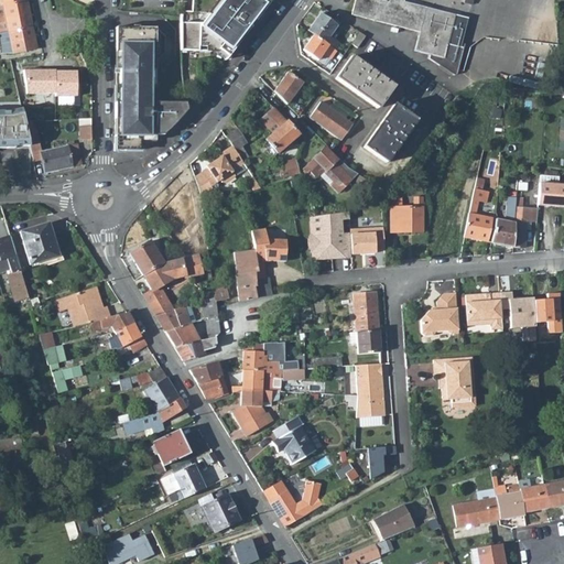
[(9,31),(32,26),(25,0),(0,0),(0,2),(1,7),(3,7),(9,31)]
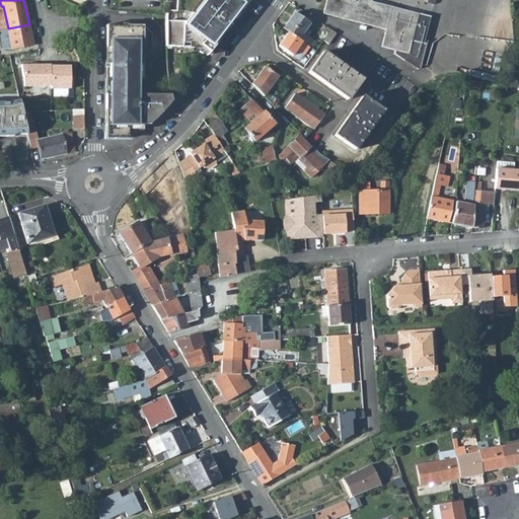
[(184,21),(165,21),(165,28),(165,35),(166,44),(169,44),(169,47),(181,47),(181,42),(189,42),(189,47),(199,47),(202,43),(211,50),(231,24),(229,19),(233,15),(236,17),(249,0),(198,0),(189,11),(191,12),(184,21)]
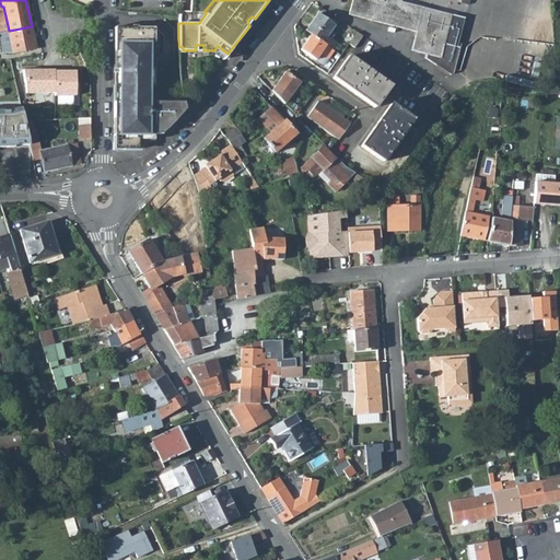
[(350,0),(347,14),(416,33),(411,50),(427,56),(426,59),(450,74),(453,72),(459,47),(456,45),(462,23),(475,26),(481,0),(467,0),(463,19),(401,3),(401,0),(350,0)]
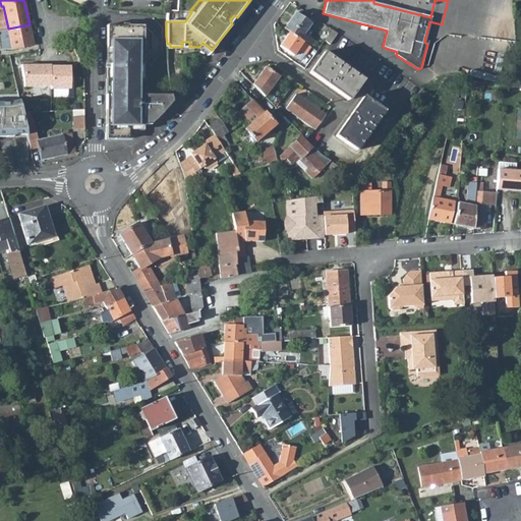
[(310,24),(294,13),(284,29),(289,33),(299,40),(310,24)]
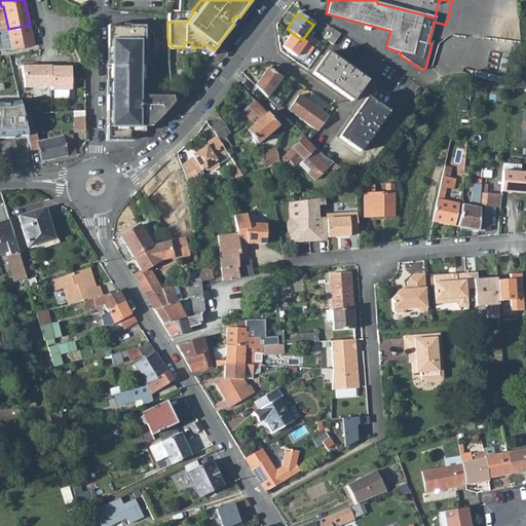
[(11,50),(33,45),(30,25),(8,29),(10,44),(2,44),(2,49),(11,50)]
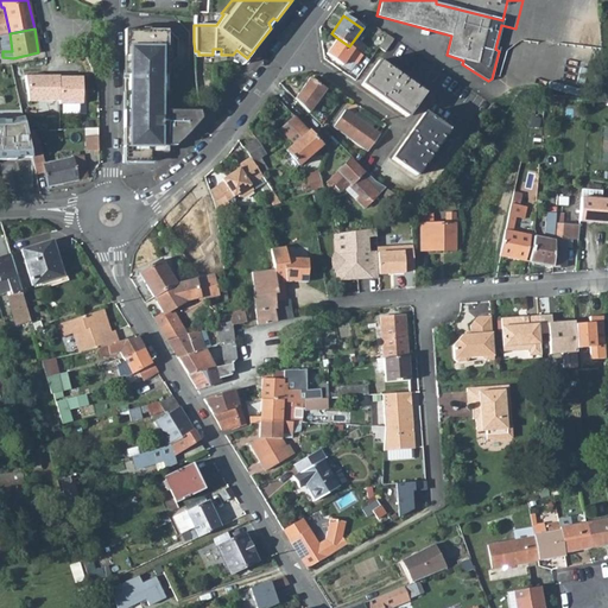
[(125,55),(125,69),(130,69),(130,55),(143,55),(143,46),(166,46),(168,29),(125,29),(125,45),(125,55)]
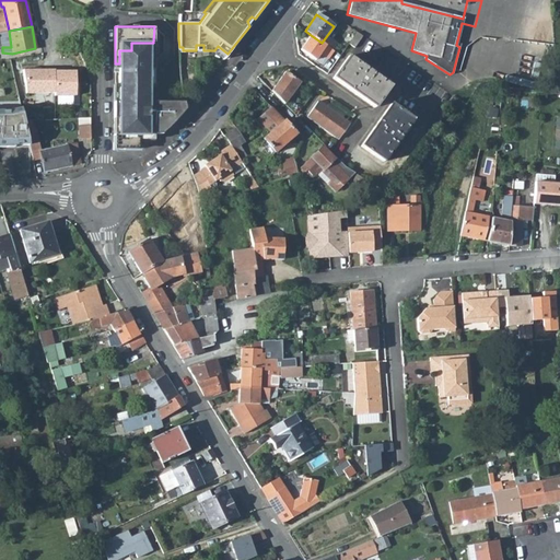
[(0,37),(2,47),(11,47),(9,31),(3,32),(0,33),(0,32),(0,37)]
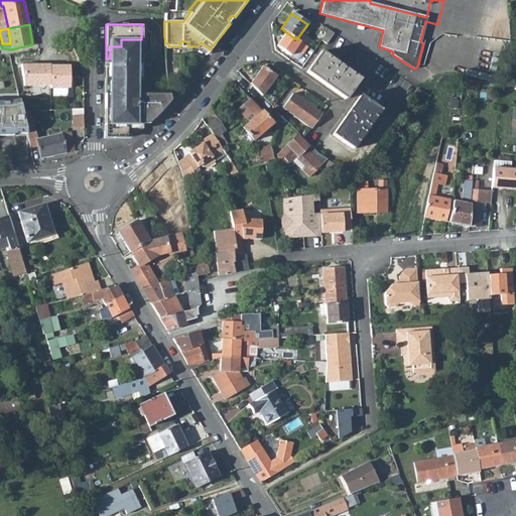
[(320,40),(327,44),(335,33),(329,30),(320,40)]
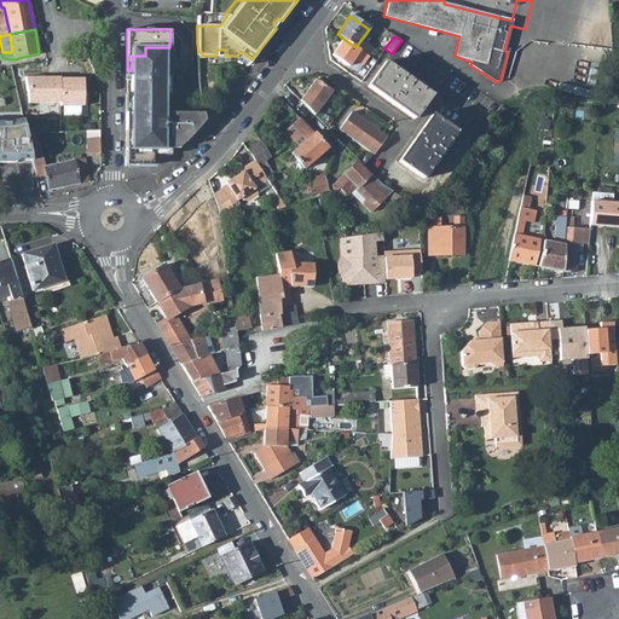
[(333,56),(348,67),(360,51),(356,47),(343,39),(333,56)]
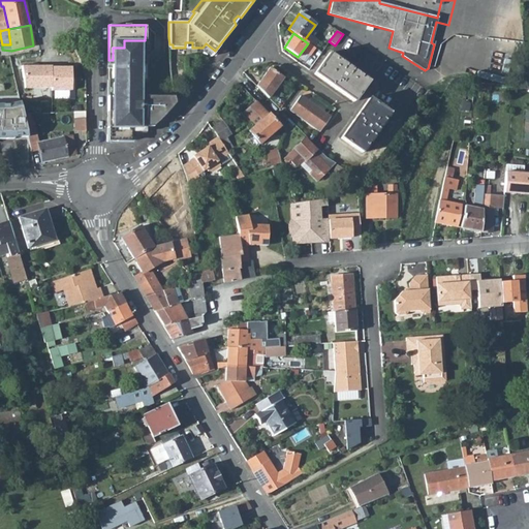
[(107,126),(107,141),(120,142),(120,137),(131,137),(131,132),(131,128),(151,127),(156,124),(176,101),(176,99),(175,96),(139,95),(139,80),(141,64),(145,64),(145,40),(124,40),(124,48),(113,48),(113,60),(109,60),(109,67),(113,67),(113,79),(113,95),(109,95),(107,111),(113,111),(113,126),(107,126)]
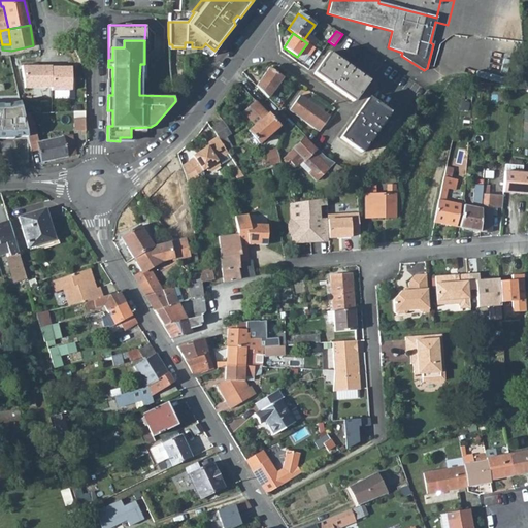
[(202,47),(211,55),(215,51),(205,43),(202,47)]
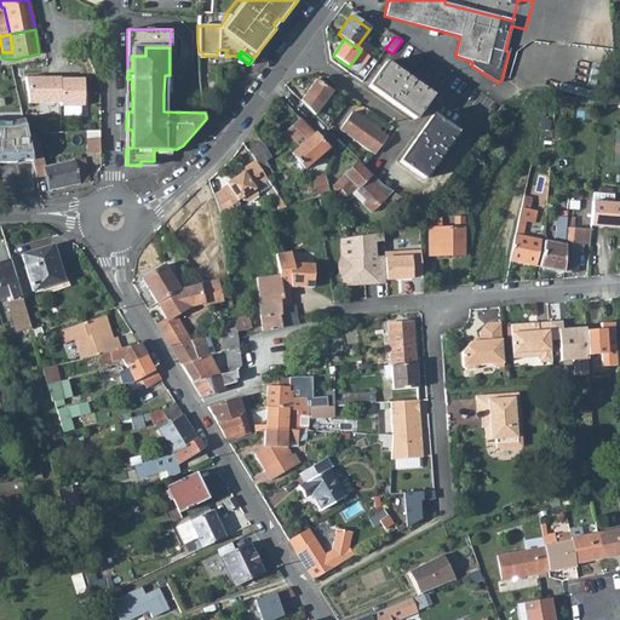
[(80,68),(80,59),(65,59),(64,59),(64,69),(80,68)]
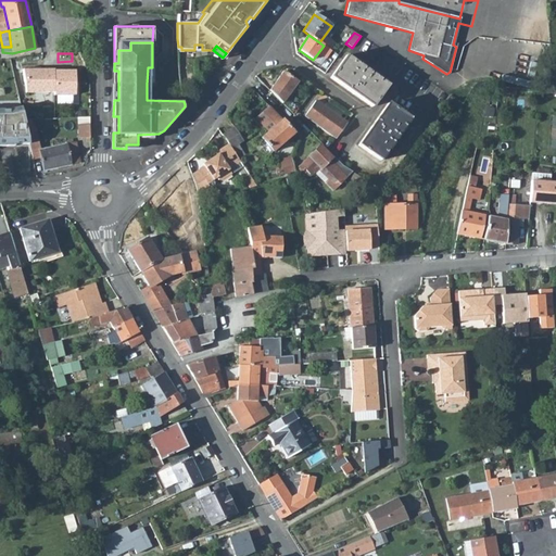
[(345,58),(330,78),(363,101),(371,108),(379,96),(387,86),(345,58)]
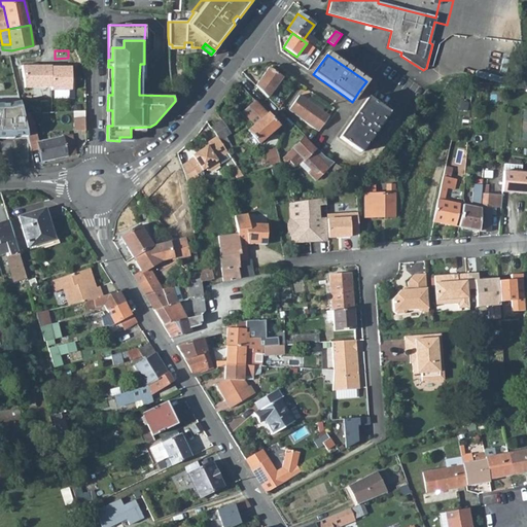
[(53,88),(53,65),(23,65),(25,89),(39,88),(53,88)]
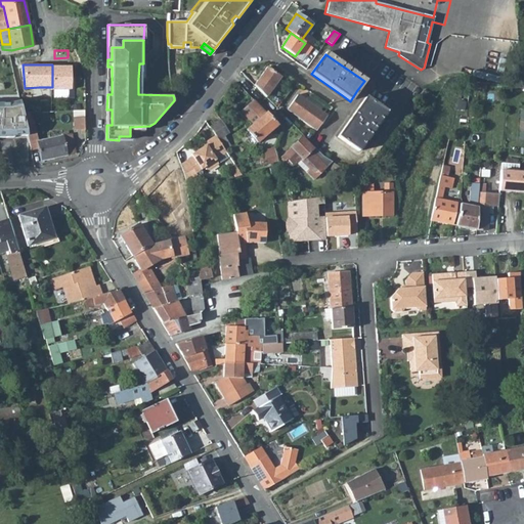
[(73,87),(73,64),(52,64),(52,87),(73,87)]
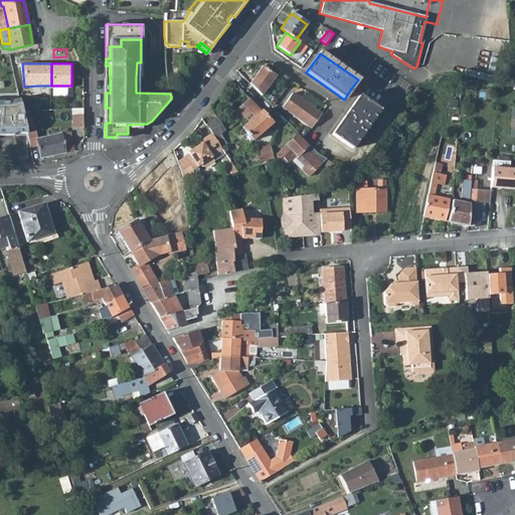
[(249,83),(261,95),(276,75),(262,66),(249,83)]
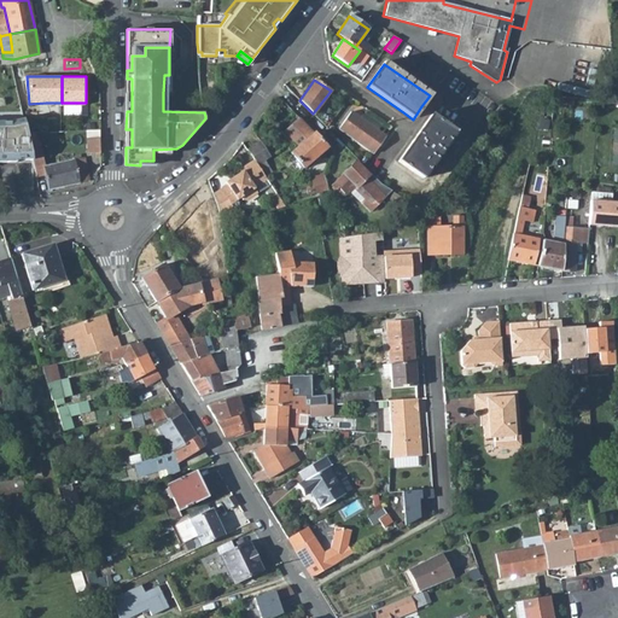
[(385,136),(350,112),(338,129),(373,153),(377,149),(385,136)]
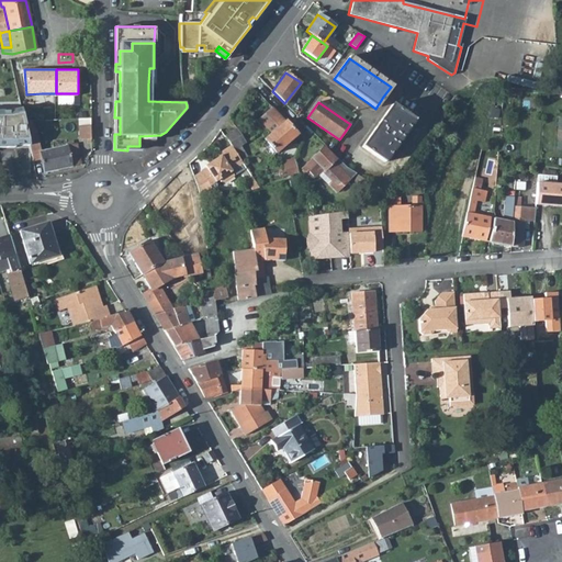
[(413,121),(391,105),(361,147),(383,163),(413,121)]
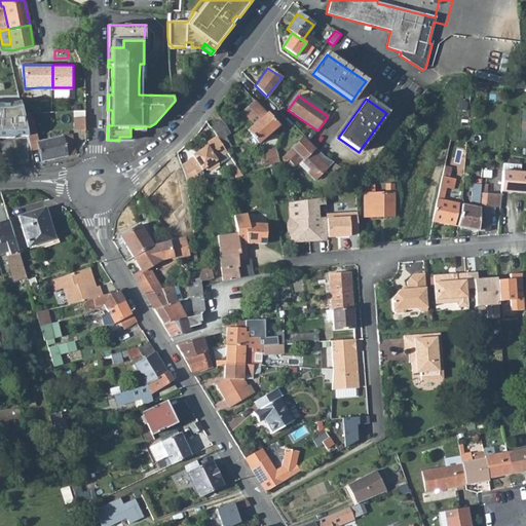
[(277,126),(266,113),(265,112),(254,100),(241,111),(253,124),(247,130),(257,143),(277,126)]
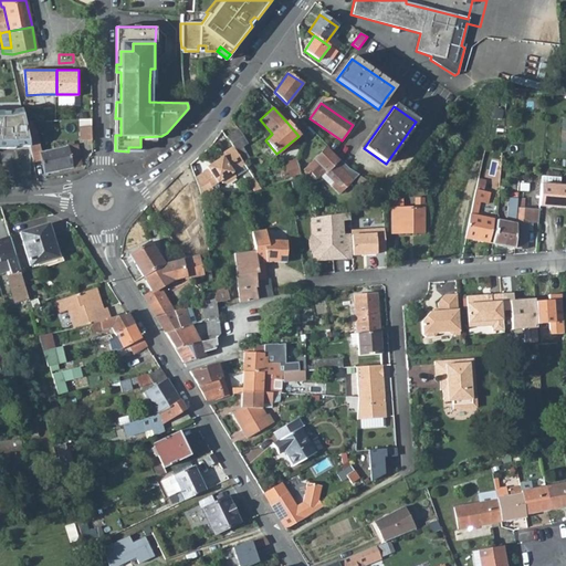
[(10,111),(0,111),(0,149),(14,149),(14,147),(30,146),(27,133),(24,123),(21,108),(10,111)]
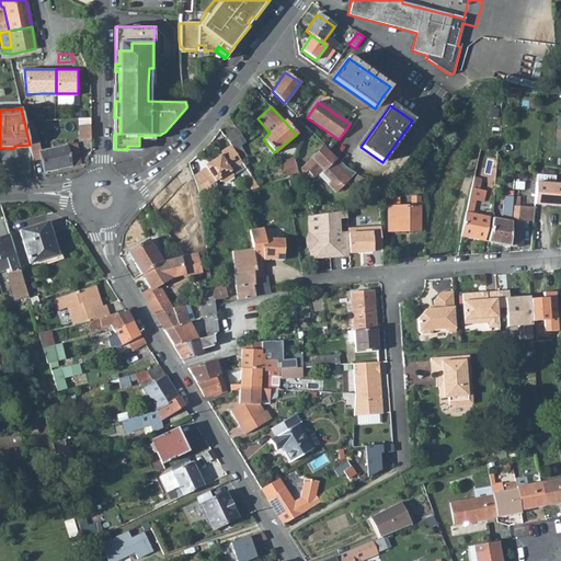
[(41,150),(36,130),(33,130),(32,122),(24,122),(26,132),(30,145),(31,152),(33,160),(41,159),(44,172),(80,164),(76,144),(41,150)]
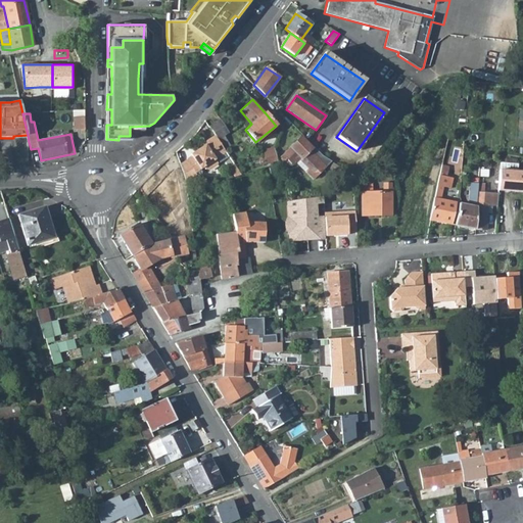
[(82,130),(82,133),(85,133),(85,119),(74,117),(75,130),(82,130)]
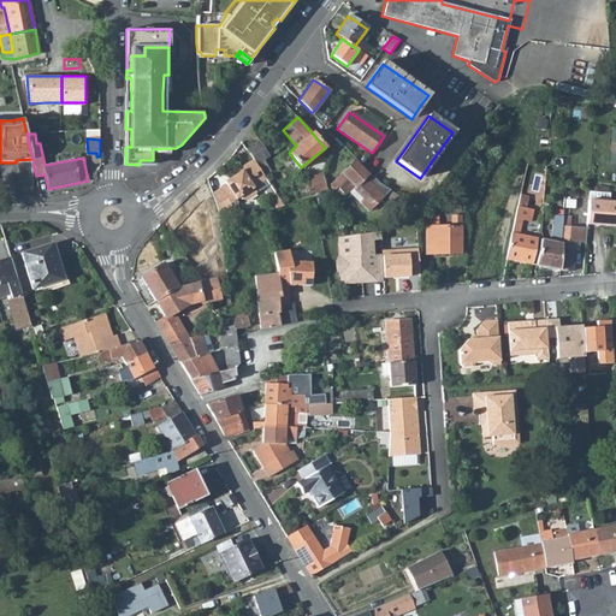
[(259,141),(247,149),(254,160),(256,165),(265,176),(272,171),(264,160),(270,157),(259,141)]
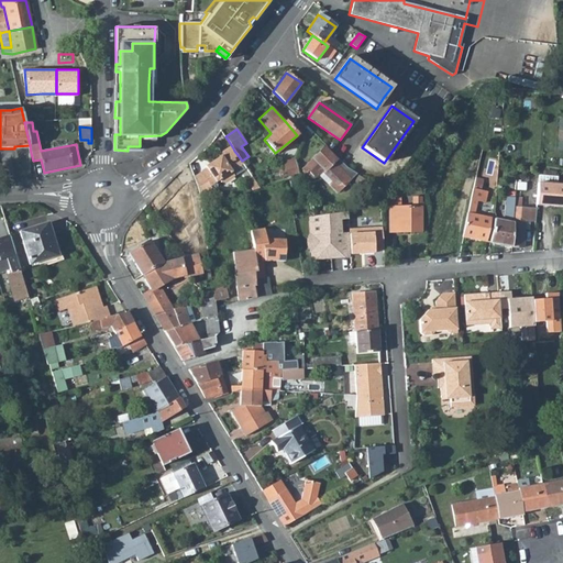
[(234,151),(232,146),(219,155),(221,157),(212,163),(211,167),(208,169),(201,174),(210,187),(217,183),(220,180),(222,183),(225,184),(235,177),(232,172),(244,164),(242,161),(234,151)]
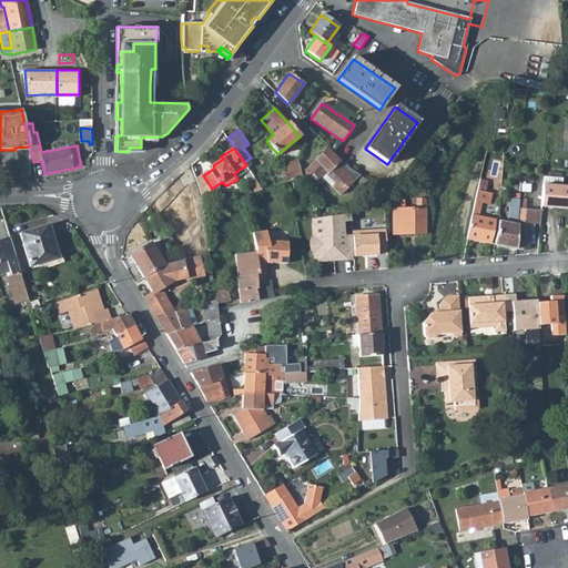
[(333,154),(327,149),(305,171),(308,174),(310,172),(316,179),(322,176),(325,174),(335,183),(332,186),(340,195),(354,181),(336,163),(338,161),(333,154)]
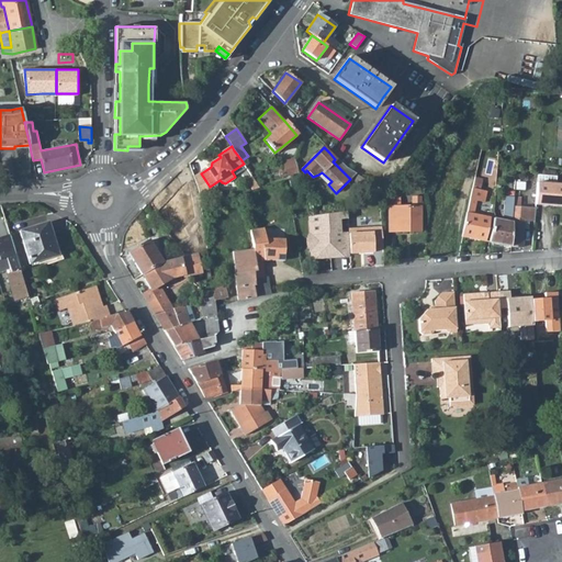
[(298,171),(294,158),(283,161),(285,169),(279,171),(280,171),(281,176),(298,171)]
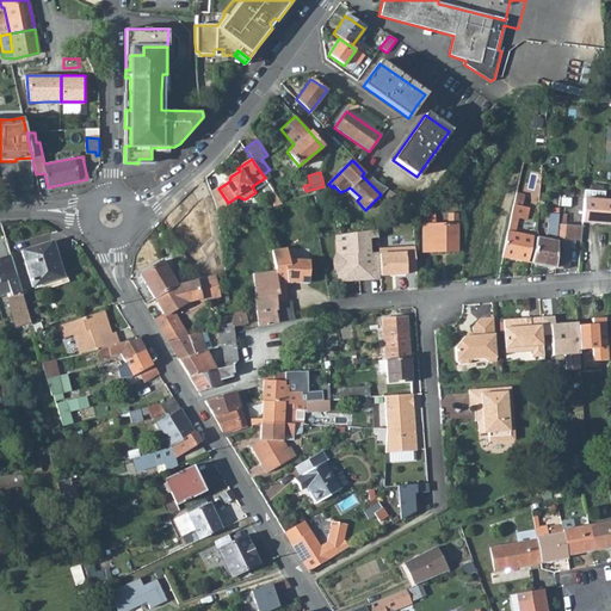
[(381,195),(384,191),(377,183),(365,172),(364,173),(362,176),(381,195)]
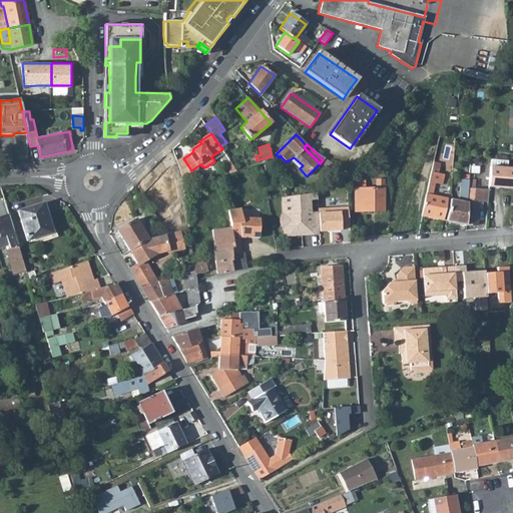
[(303,165),(294,157),(291,159),(300,168),(303,165)]
